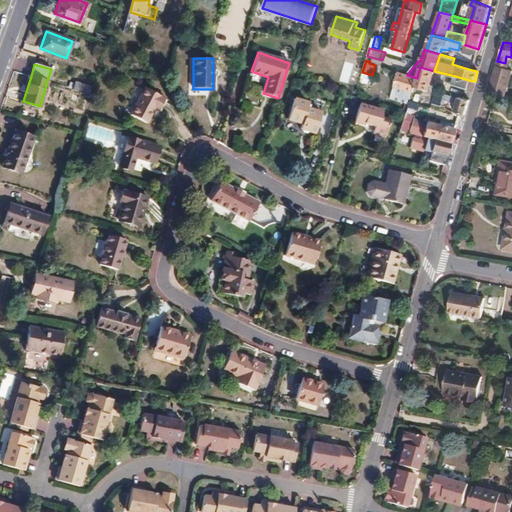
[(429,90),(434,71),(420,67),(417,78),(414,87),(428,90),(429,90)]
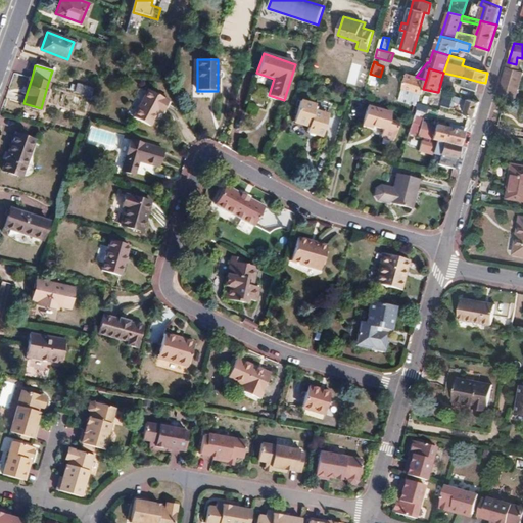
[(498,96),(506,97),(509,97),(511,90),(512,90),(514,86),(509,87),(512,74),(506,72),(498,96)]
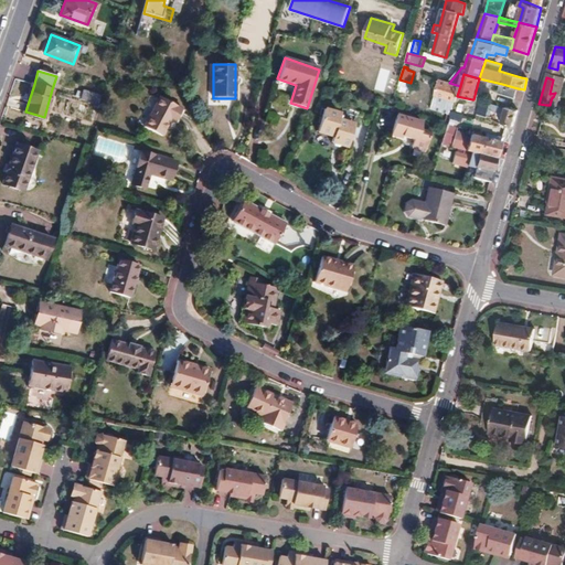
[(460,86),(449,83),(440,81),(436,96),(432,109),(450,114),(451,110),(455,102),(456,102),(457,96),(460,86)]
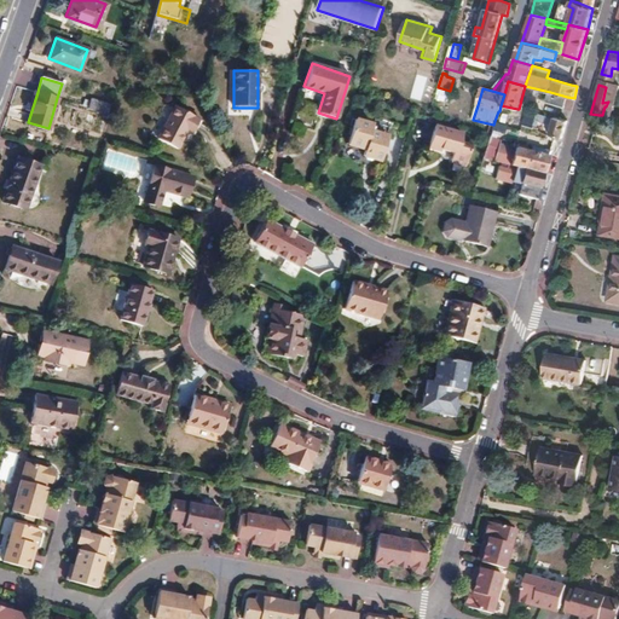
[(567,97),(550,92),(548,102),(565,106),(567,97)]
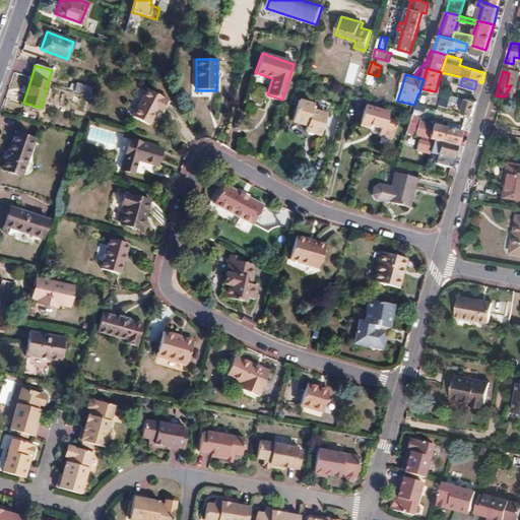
[(75,90),(90,94),(92,87),(78,82),(75,90)]
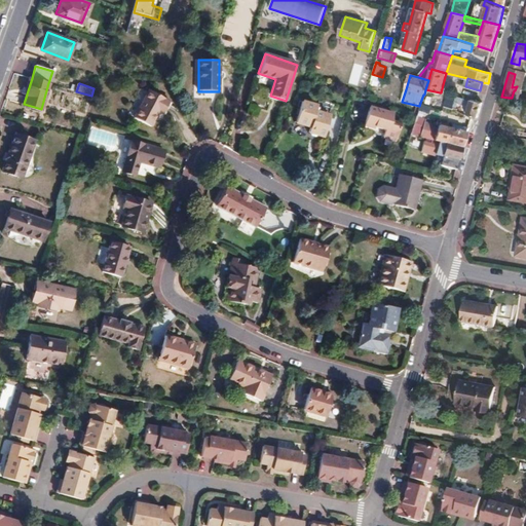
[(149,89),(135,116),(151,124),(158,112),(159,112),(162,114),(170,100),(149,89)]
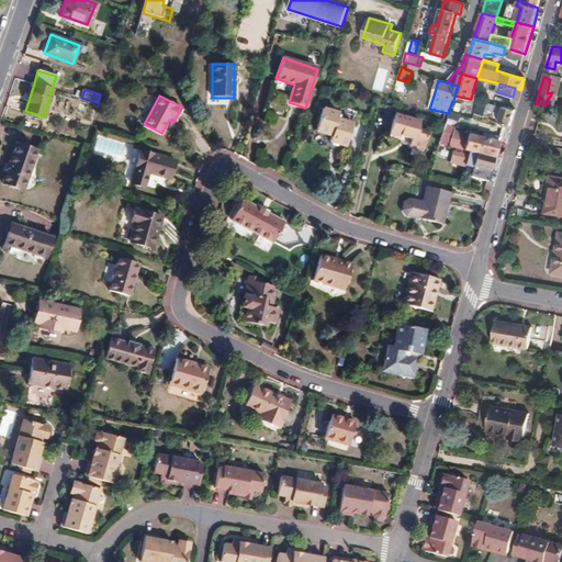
[(499,122),(505,123),(510,125),(515,110),(509,108),(501,107),(501,109),(504,110),(499,122)]
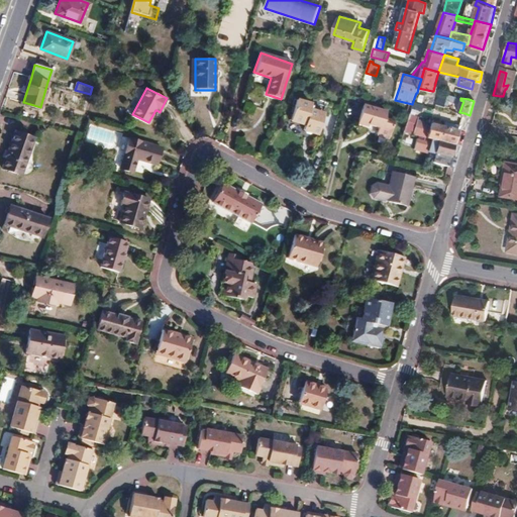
[(295,100),(289,120),(304,125),(303,130),(316,135),(318,132),(323,114),(309,109),(310,105),(295,100)]
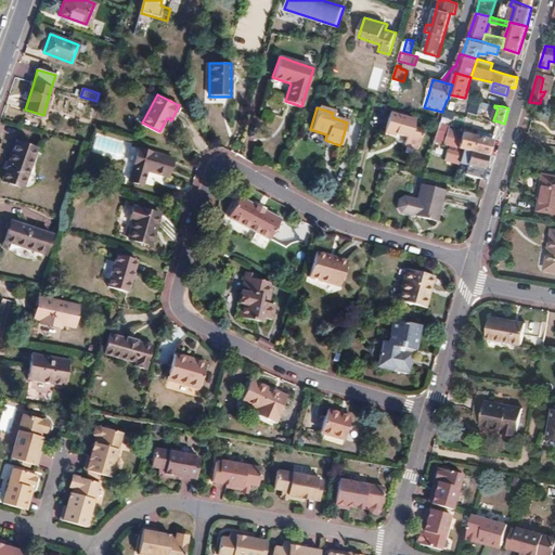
[(388,113),(383,132),(392,136),(395,132),(405,136),(403,144),(416,149),(422,131),(411,128),(413,120),(388,113)]
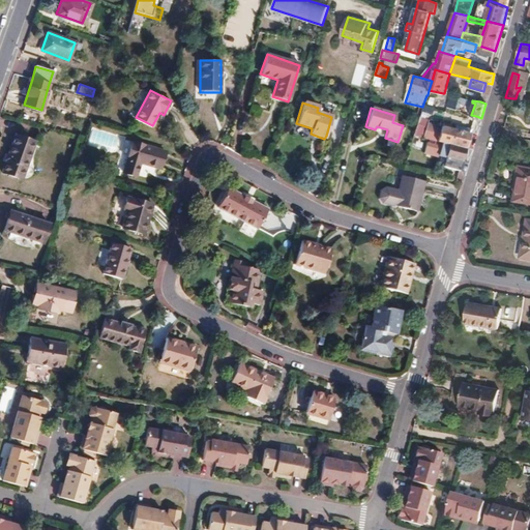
[(413,134),(423,137),(429,121),(429,118),(418,115),(413,134)]
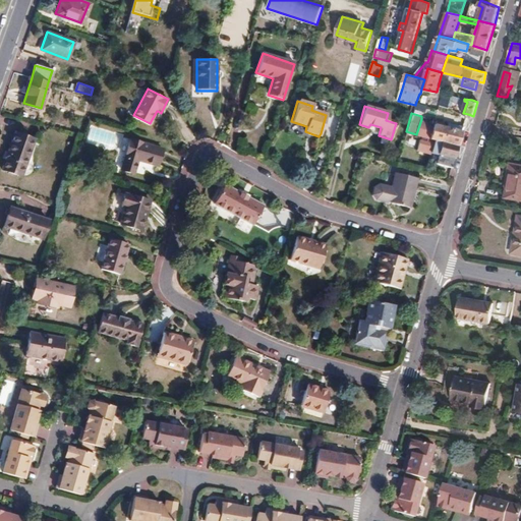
[(429,138),(435,123),(421,119),(416,134),(429,138)]
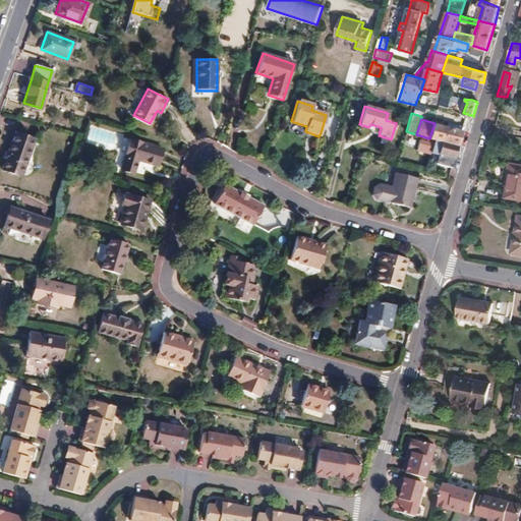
[(448,126),(463,131),(464,127),(449,122),(448,126)]
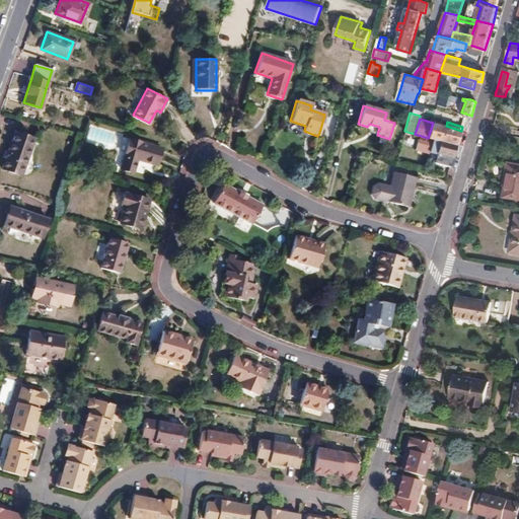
[(441,141),(457,145),(461,131),(446,126),(433,123),(428,138),(434,139),(441,141)]
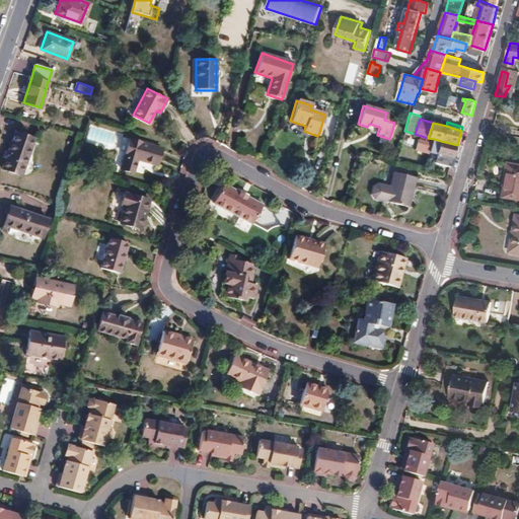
[(15,131),(2,166),(21,173),(34,138),(15,131)]
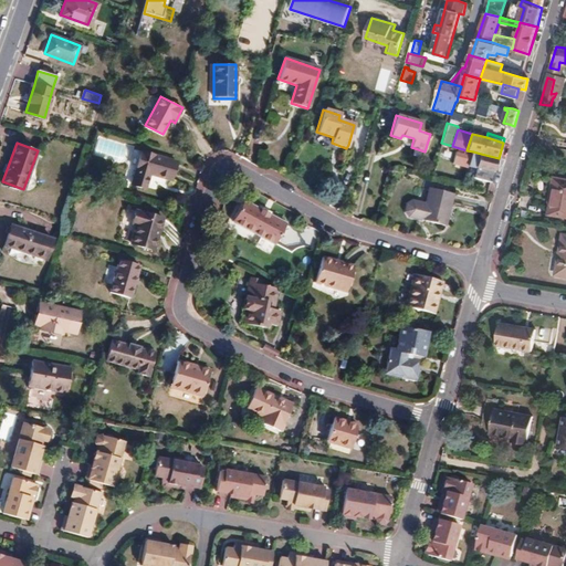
[(470,166),(477,168),(481,154),(473,152),(470,166)]
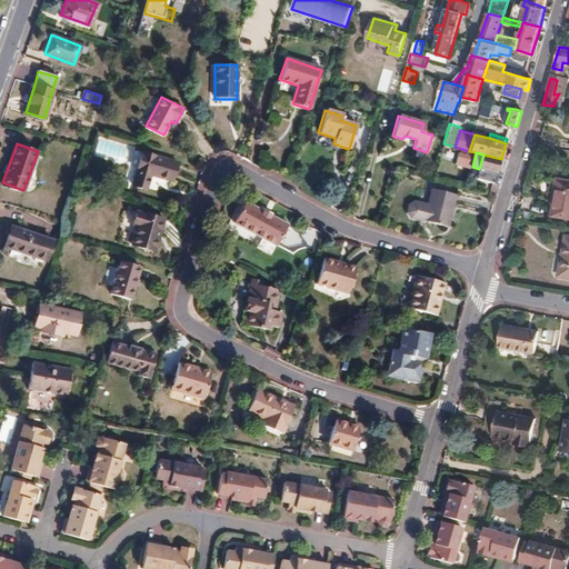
[(141,155),(131,185),(146,189),(150,176),(171,182),(176,166),(141,155)]
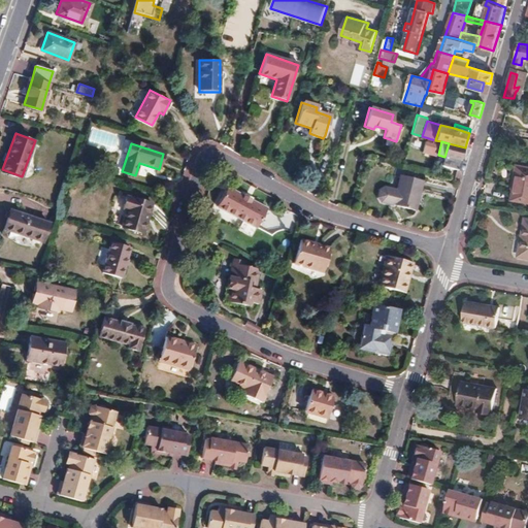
[(449,143),(444,157),(453,158),(461,161),(465,147),(449,143)]
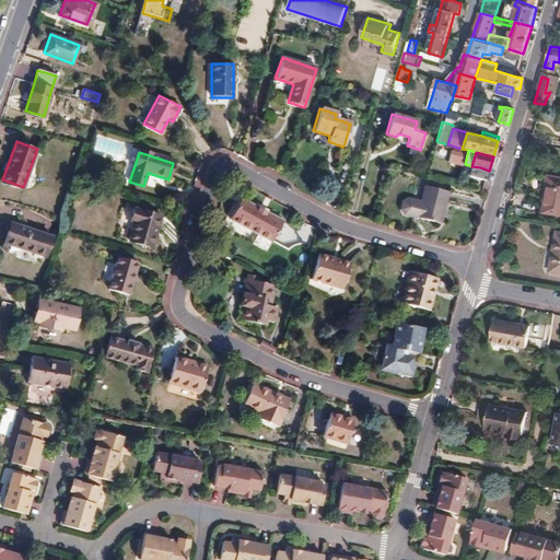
[(480,167),(471,166),(468,177),(486,182),(489,171),(480,167)]
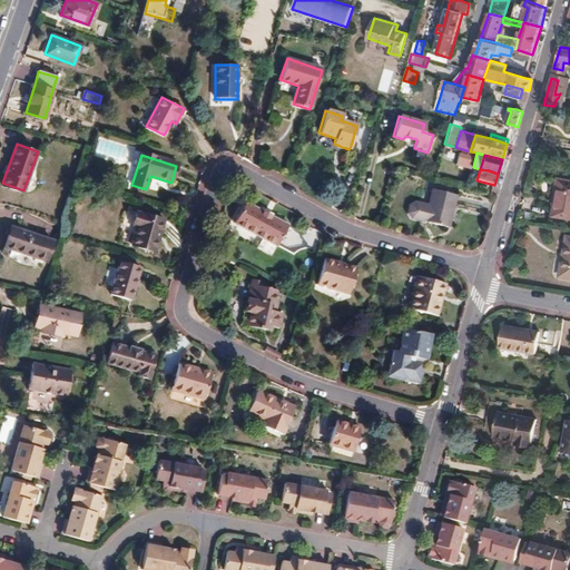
[(569,219),(569,182),(558,180),(551,216),(569,219)]
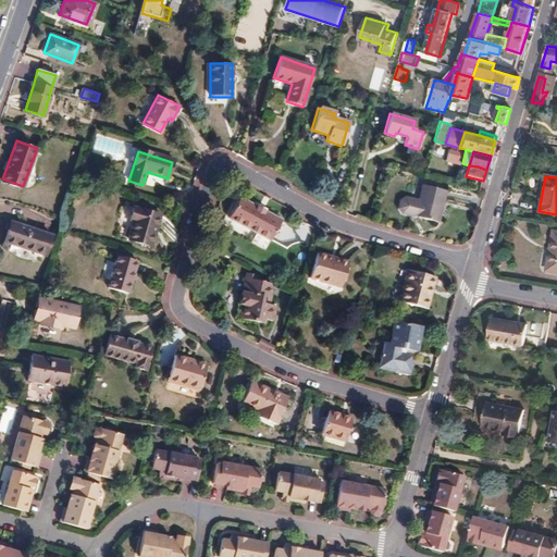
[(418,199),(413,214),(437,222),(442,203),(445,192),(422,185),(418,199)]
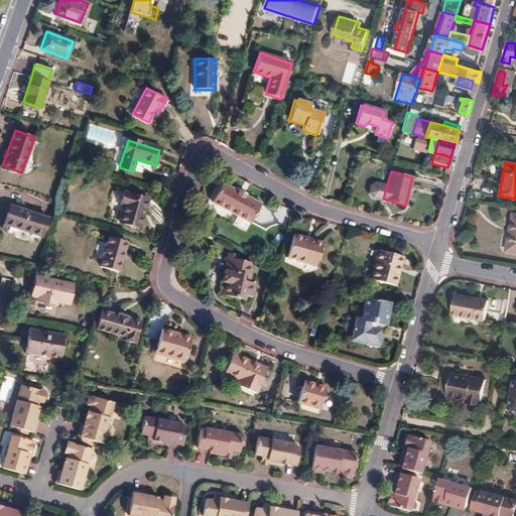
[(371,196),(383,199),(387,184),(376,180),(371,183),(369,190),(371,196)]
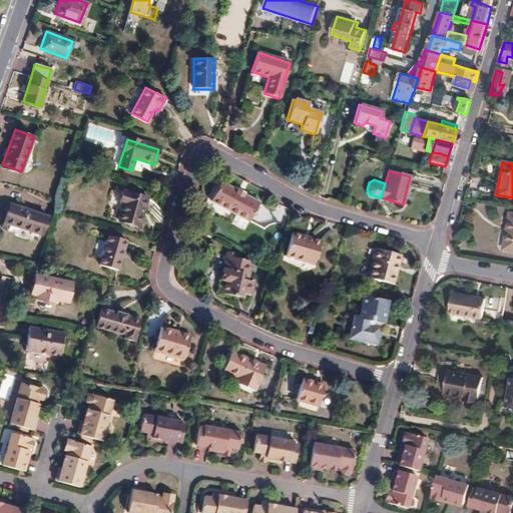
[(218,180),(208,199),(247,220),(258,201),(218,180)]
